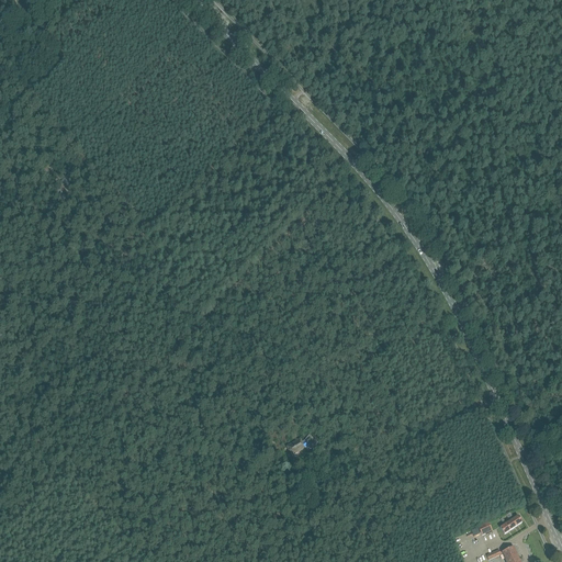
[(66,188),(70,184),(65,178),(60,182),(66,188)]
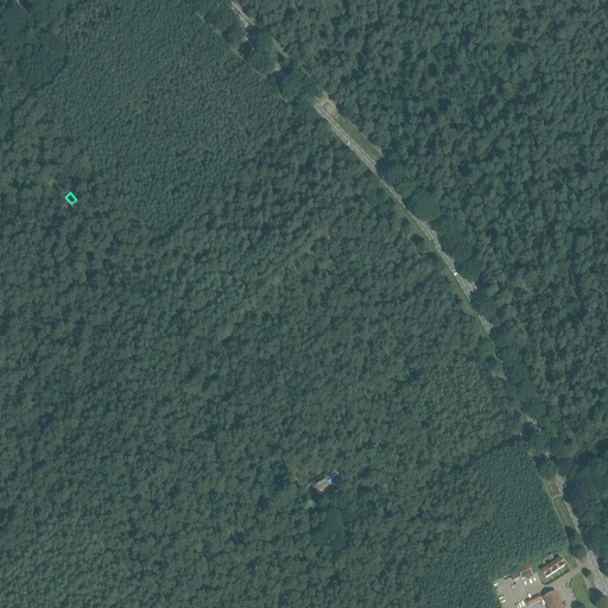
[(311,485),(314,487),(316,493),(335,482),(337,483),(341,480),(335,474),(331,479),(327,481),(324,476),(311,485)]
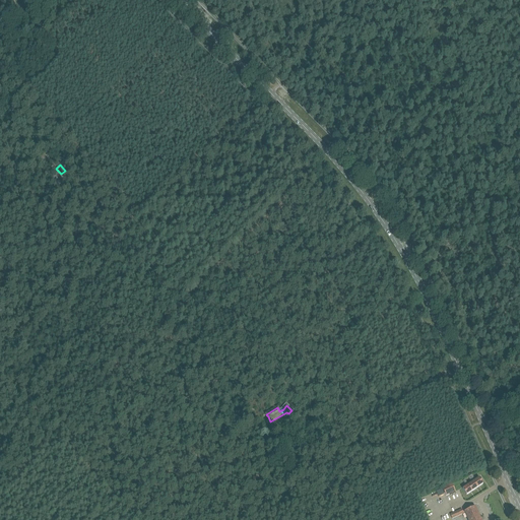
[(473,481),(477,488),(483,483),(479,477),(473,481)]
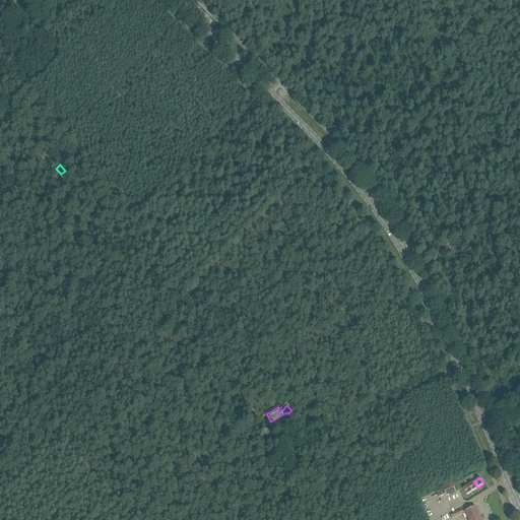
[(472,492),(477,488),(473,481),(468,485),(472,492)]
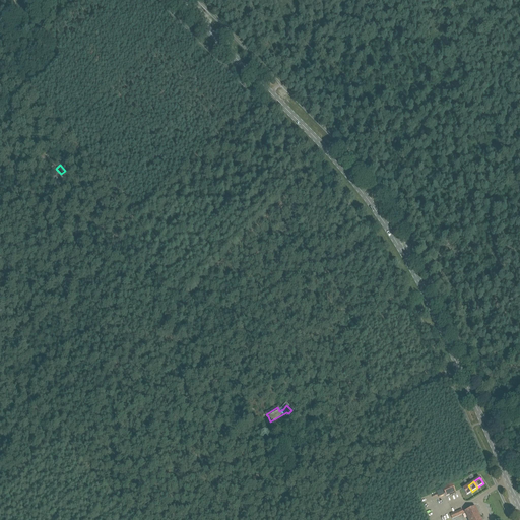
[(452,484),(443,489),(446,497),(456,493),(452,484)]
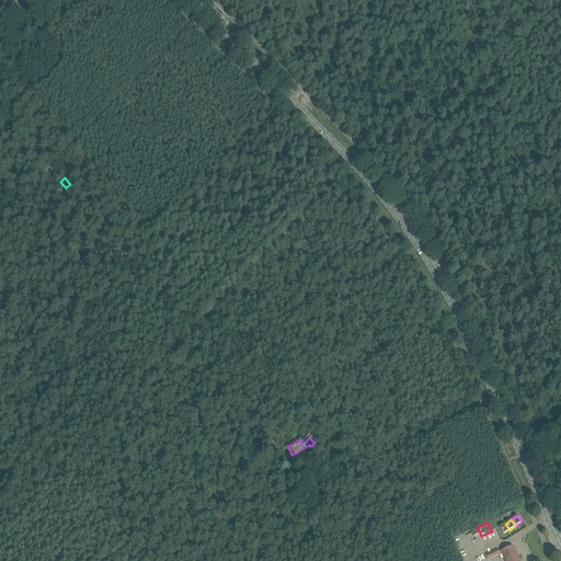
[(510,530),(505,524),(499,527),(503,534),(510,530)]
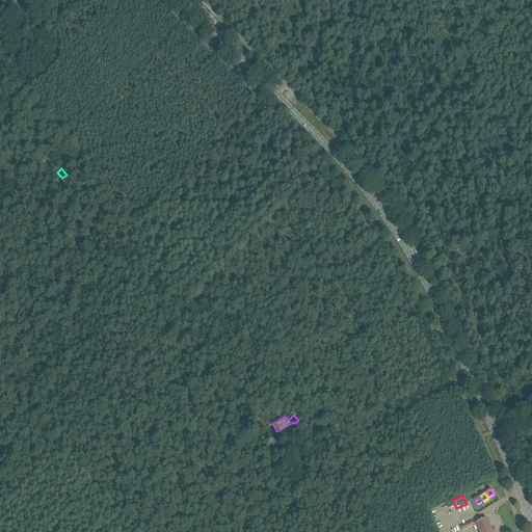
[(491,531),(486,519),(475,524),(474,524),(473,522),(460,527),(462,531),(476,525),(478,531),(491,531)]
